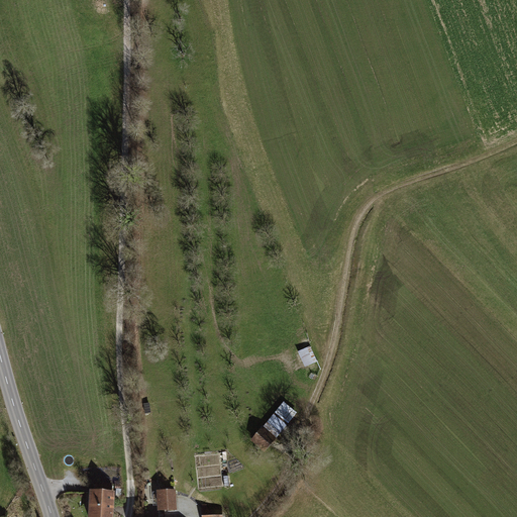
[(306,368),(319,362),(311,345),(299,351),(306,368)]
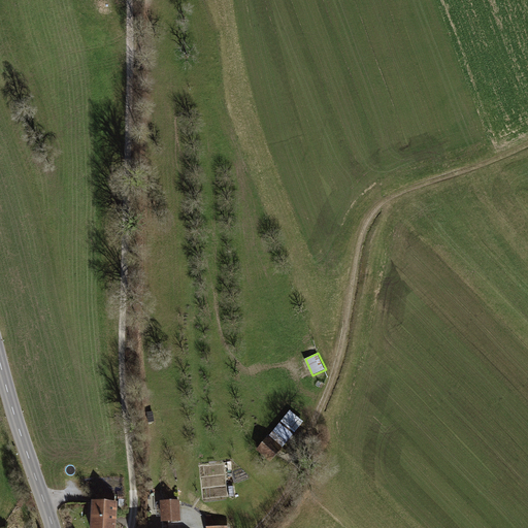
[(290,410),(267,438),(281,450),(303,422),(290,410)]
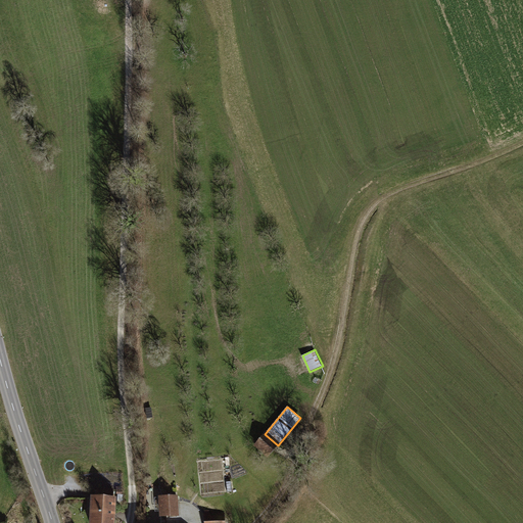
[(269,456),(278,445),(265,434),(255,444),(269,456)]
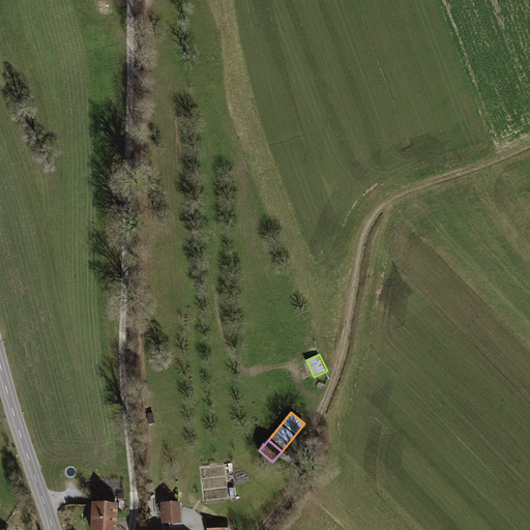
[(222,488),(205,491),(207,499),(224,496),(222,488)]
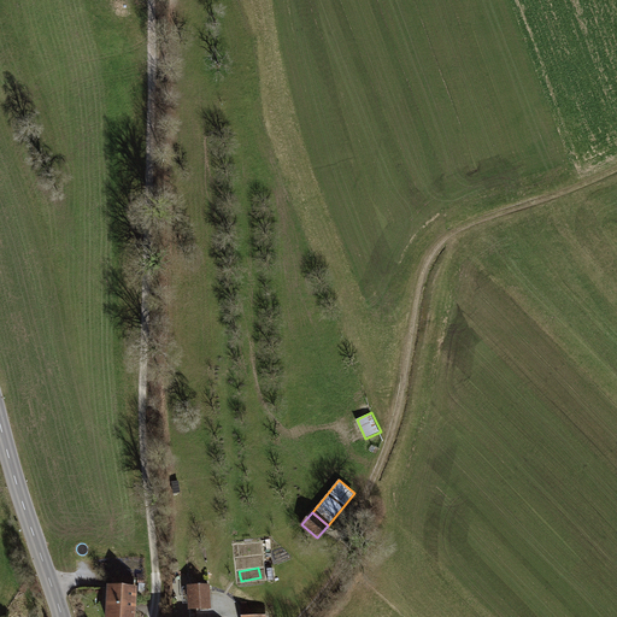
[(133,579),(115,577),(115,588),(110,588),(109,616),(131,616),(133,612),(131,612),(131,601),(133,601),(134,589),(133,589),(133,579)]
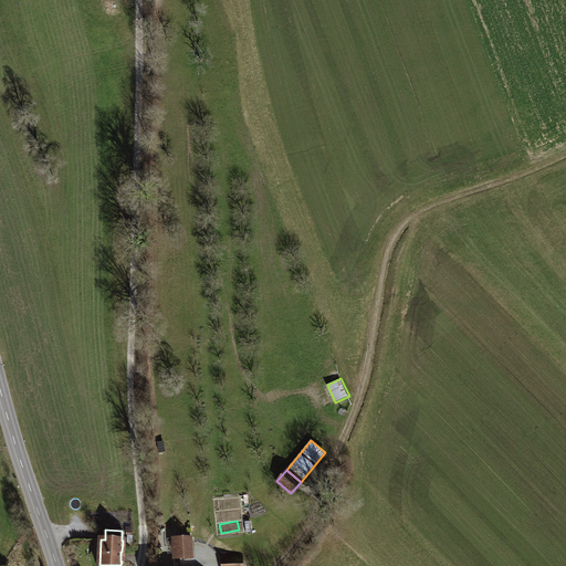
[(190,537),(175,538),(176,558),(191,557),(190,537)]
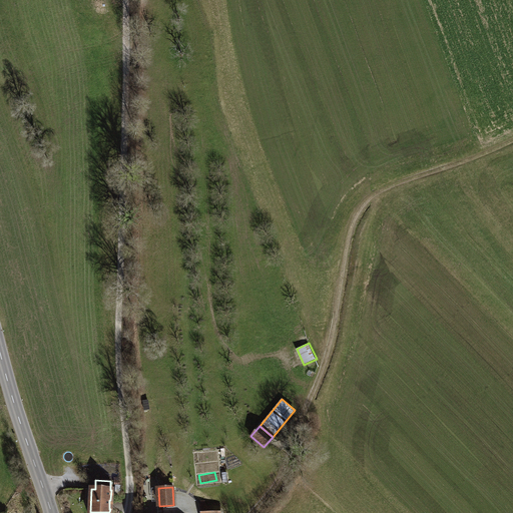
[(219,512),(219,504),(201,505),(201,512),(219,512)]
